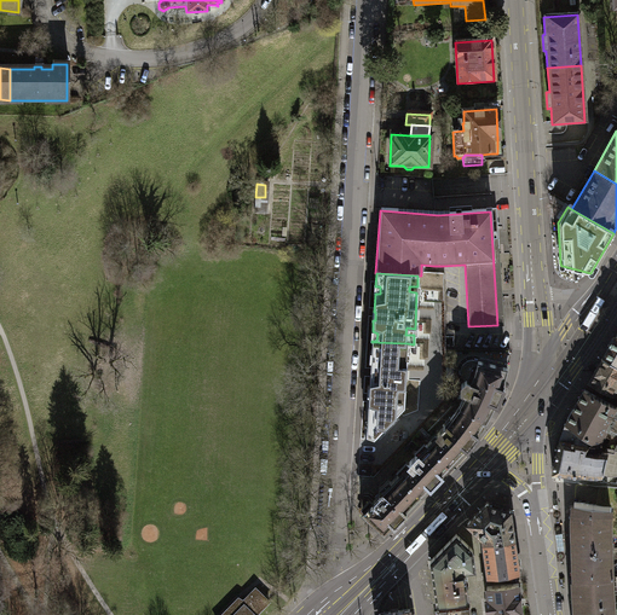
[(616,334),(613,341),(610,338),(606,346),(609,348),(603,359),(604,360),(616,367),(616,334)]
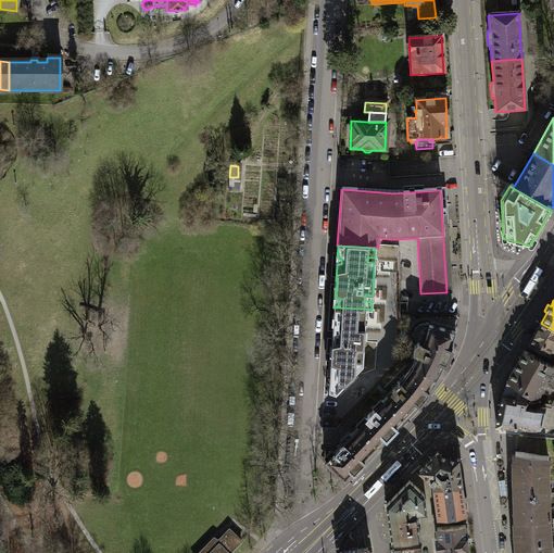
[(330,357),(329,377),(334,378),(332,386),(341,388),(362,366),(364,324),(359,323),(360,317),(365,318),(365,309),(334,308),(334,318),(337,319),(337,327),(332,326),(331,349),(335,350),(335,357),(330,357)]
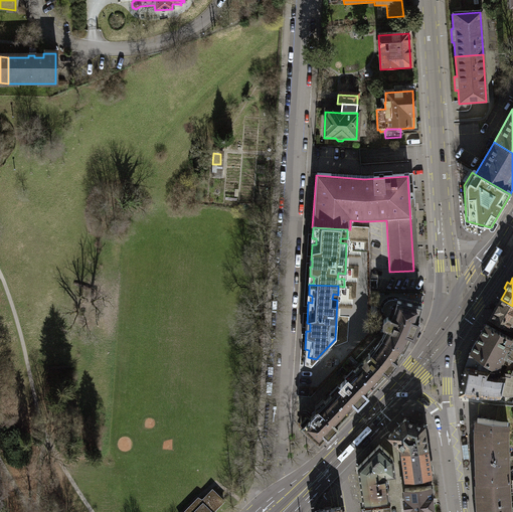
[(512,306),(502,300),(490,320),(507,330),(511,323),(512,324),(512,306)]
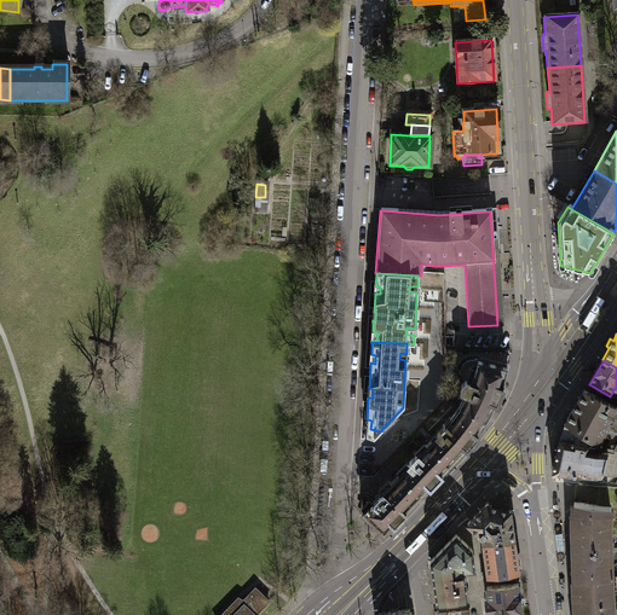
[(465,396),(457,408),(483,423),(484,424),(490,410),(492,406),(496,407),(503,389),(500,388),(501,384),(506,371),(476,364),(476,365),(471,364),(466,365),(461,369),(459,373),(460,379),(463,384),(460,387),(460,394),(465,396)]
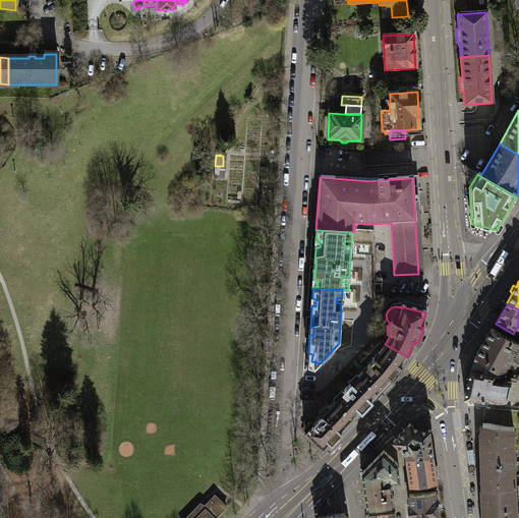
[(518,347),(489,331),(486,337),(482,344),(481,346),(477,352),(475,357),(484,363),(494,370),(502,377),(506,369),(512,373),(516,365),(518,366),(518,376),(516,383),(517,383),(518,384),(518,347)]
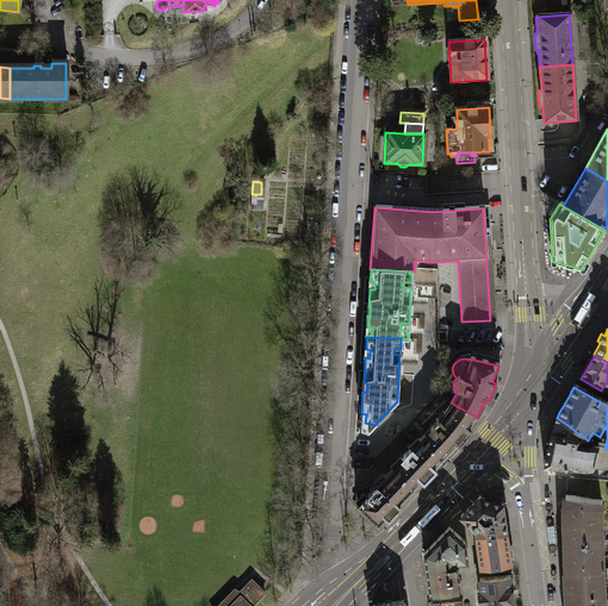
[(434,425),(420,441),(440,460),(445,455),(448,451),(457,443),(459,444),(470,431),(467,429),(471,424),(476,417),(451,403),(448,407),(441,417),(434,425)]
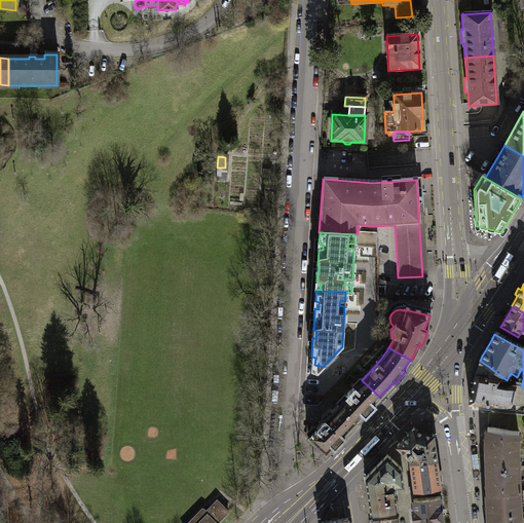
[(489,367),(480,361),(475,371),(474,376),(472,384),(470,383),(468,393),(470,394),(468,404),(523,408),(523,387),(522,386),(521,389),(516,388),(517,385),(513,384),(513,387),(509,386),(510,382),(507,380),(498,374),(497,380),(489,378),(490,376),(487,374),(489,367)]
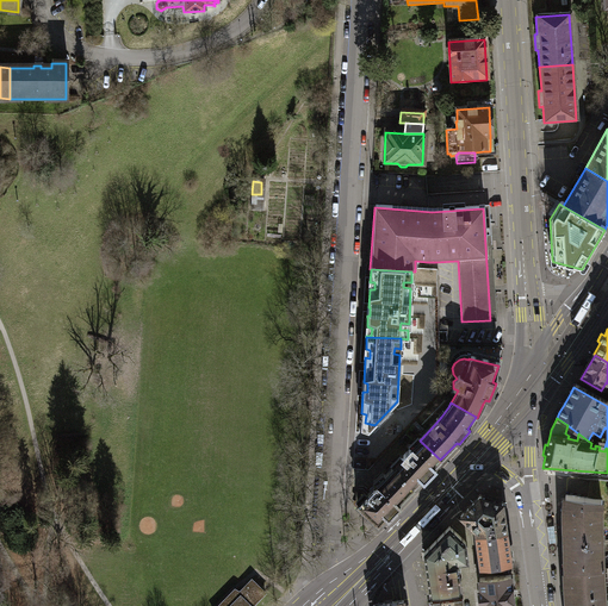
[(420,441),(392,468),(413,488),(421,480),(422,482),(434,470),(433,468),(440,460),(420,441)]
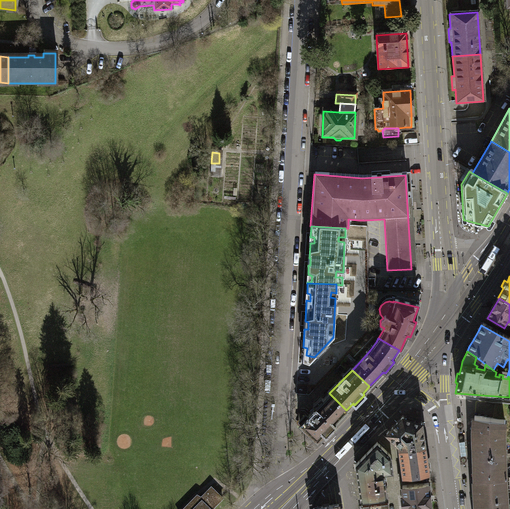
[(341,415),(346,410),(329,393),(308,415),(303,411),(298,411),(297,424),(315,442),(323,434),(324,436),(334,426),(333,424),(338,419),(341,415)]
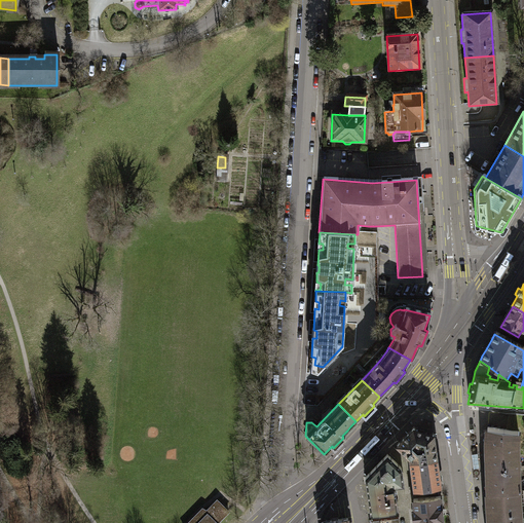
[(409,461),(409,463),(436,459),(432,436),(427,435),(417,431),(412,430),(396,447),(408,459),(409,461)]
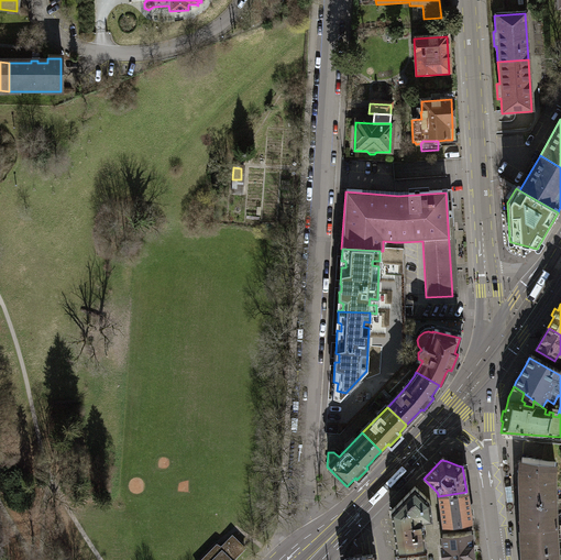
[(519,472),(520,529),(554,528),(552,478),(552,471),(553,464),(520,460),(519,465),(519,472)]
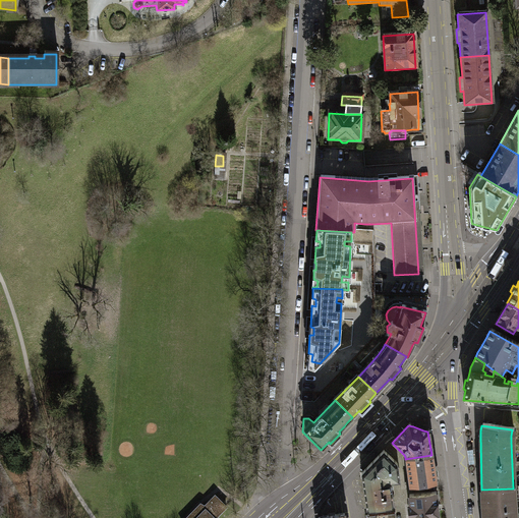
[(382,451),(360,474),(360,478),(362,490),(390,485),(389,483),(399,481),(396,465),(382,451)]
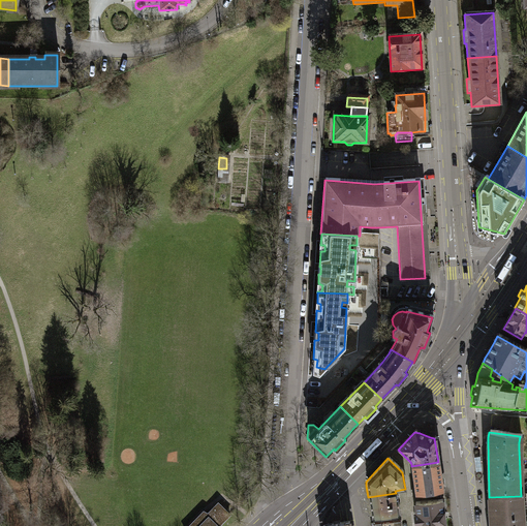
[(438,462),(411,466),(414,494),(441,490),(439,476),(438,462)]
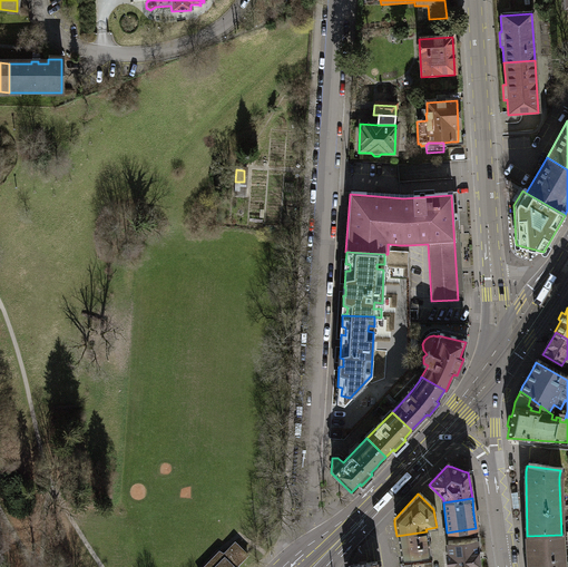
[(427,531),(397,536),(399,547),(400,558),(430,554),(427,531)]
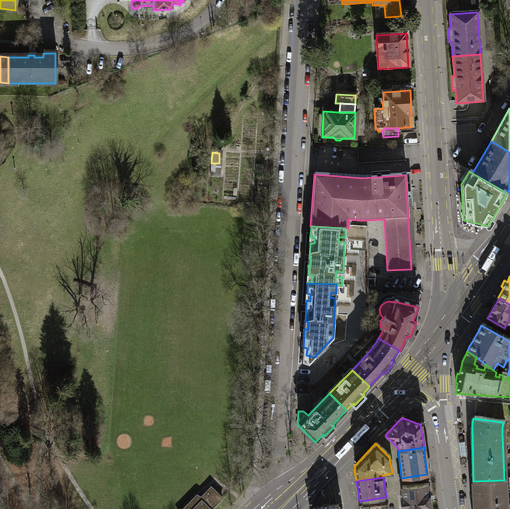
[(504,480),(473,481),(475,508),(506,508),(507,508),(507,500),(505,500),(504,480)]
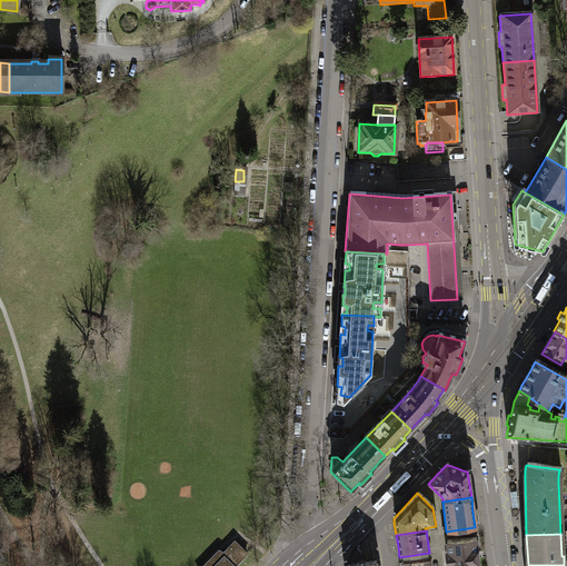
[(477,565),(475,539),(446,543),(447,553),(445,554),(446,565),(477,565)]
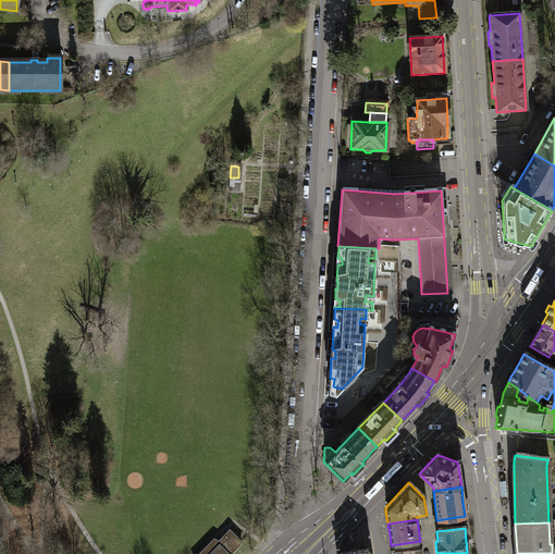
[(210,553),(217,548),(217,546),(230,534),(227,532),(217,543),(212,540),(197,553),(210,553)]
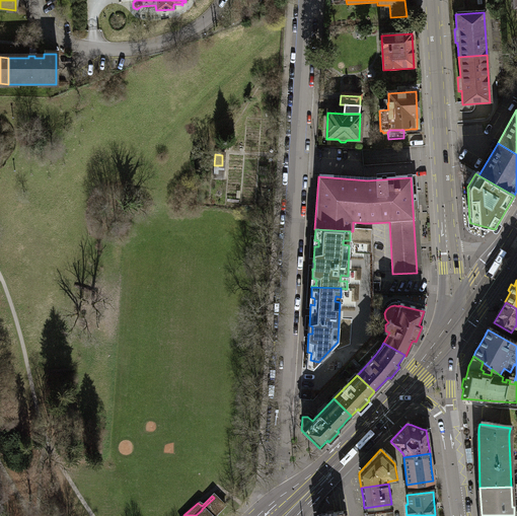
[(214,498),(202,509),(202,510),(196,515),(215,515),(223,507),(214,498)]
